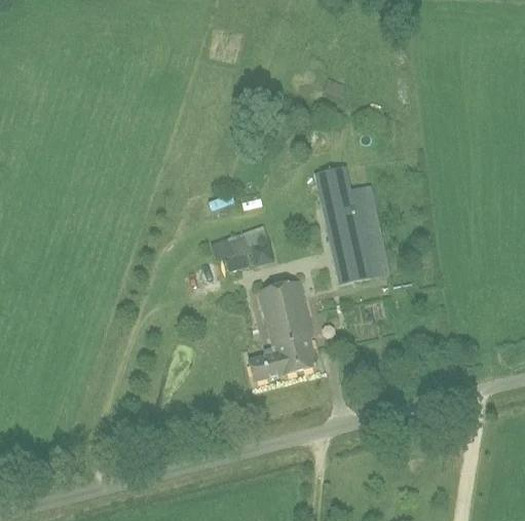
[(314,173),(339,284),(384,273),(360,162),(314,173)]
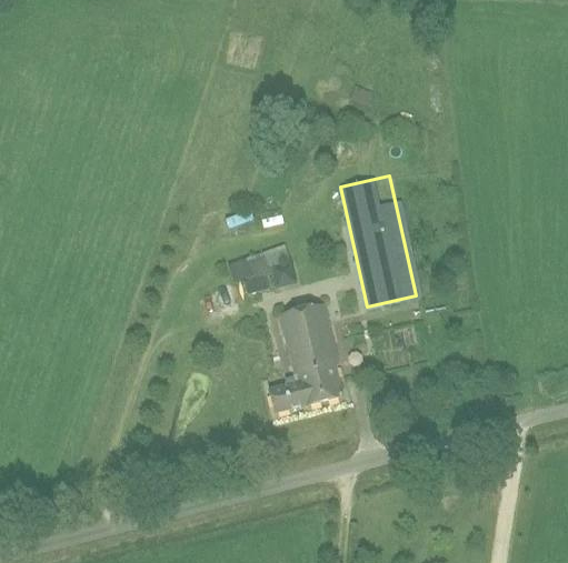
[(272,228),(290,222),(285,209),(268,214),(272,228)]
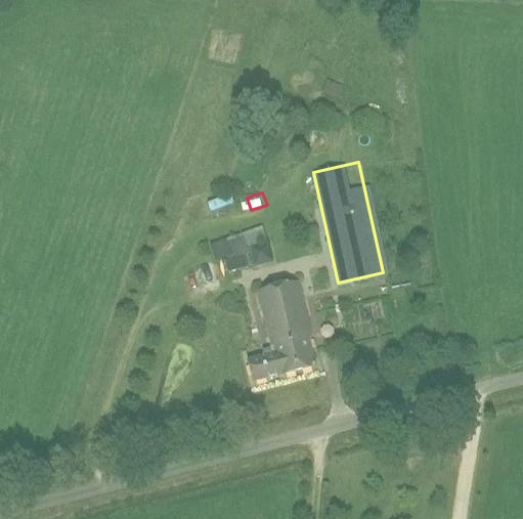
[(255,264),(272,259),(266,238),(261,224),(209,242),(214,257),(249,244),(250,247),(250,248),(252,255),(255,264)]
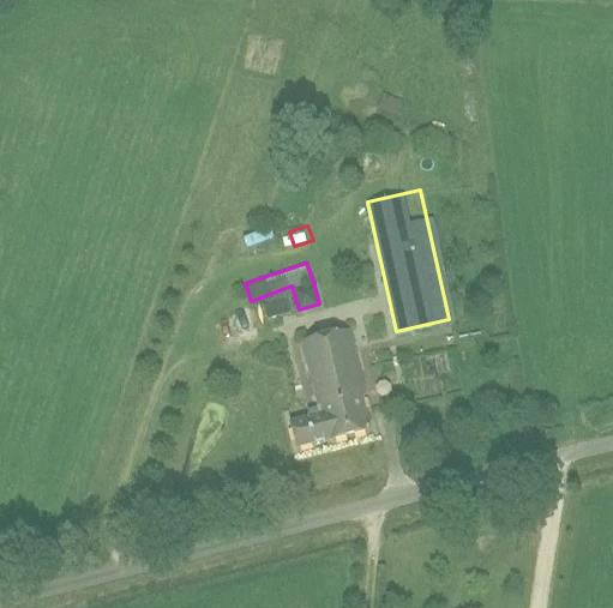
[(266,315),(290,309),(286,295),(263,300),(266,315)]
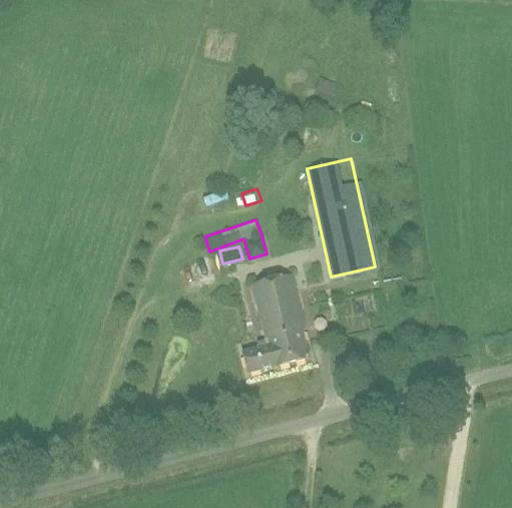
[(270,343),(242,350),(247,371),(275,365),(310,356),(304,329),(306,329),(292,273),(251,283),(265,337),(268,336),(270,343)]
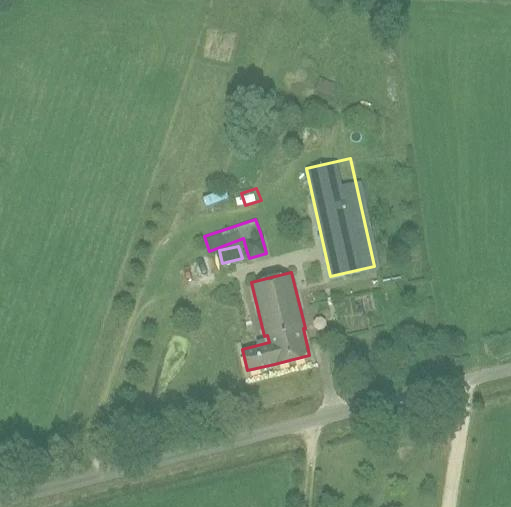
[(330,310),(316,315),(321,327),(335,322),(330,310)]
